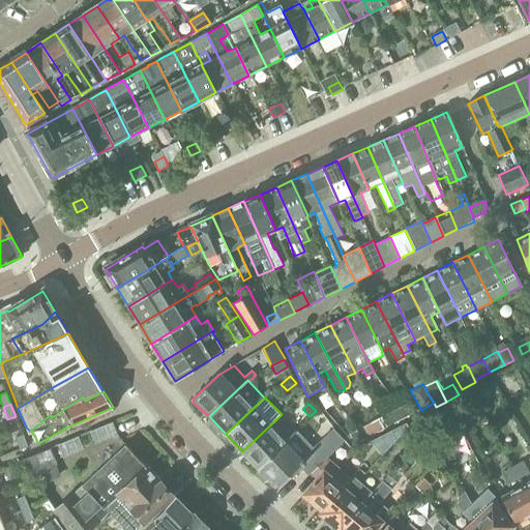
[(407,404),(400,408),(405,418),(412,414),(407,404)]
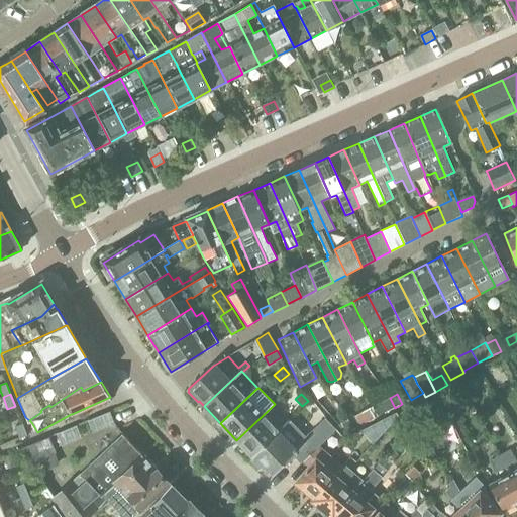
[(448,420),(438,397),(419,418),(436,434),(448,420)]
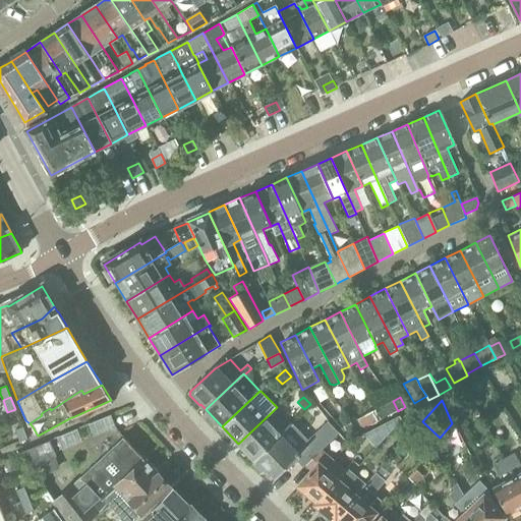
[(383,418),(398,411),(393,401),(378,408),(383,418)]
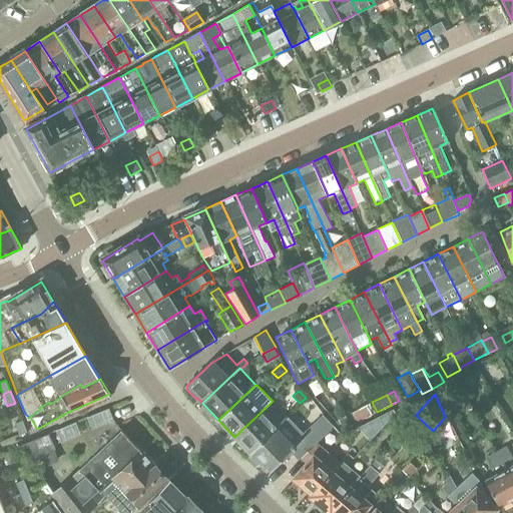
[(410,421),(427,402),(421,395),(404,403),(398,410),(410,421)]
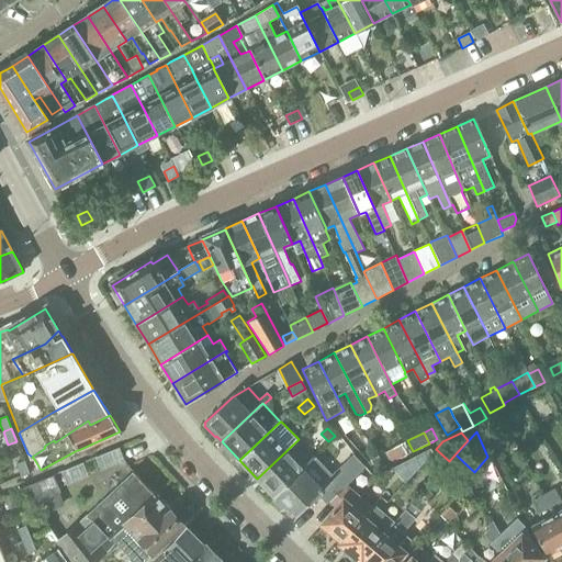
[(274,497),(314,460),(316,458),(299,439),(257,479),(274,497)]
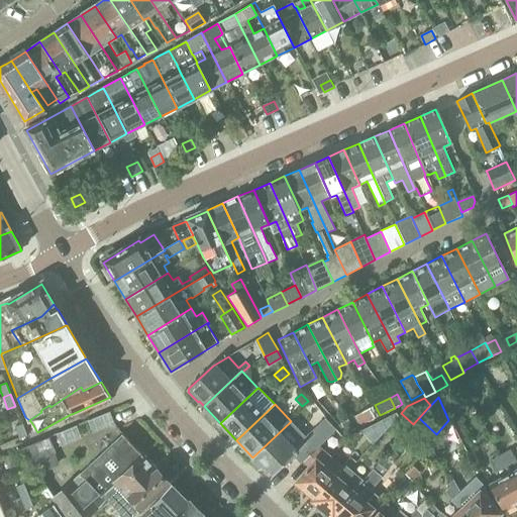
[(367,422),(380,415),(375,405),(362,412),(367,422)]
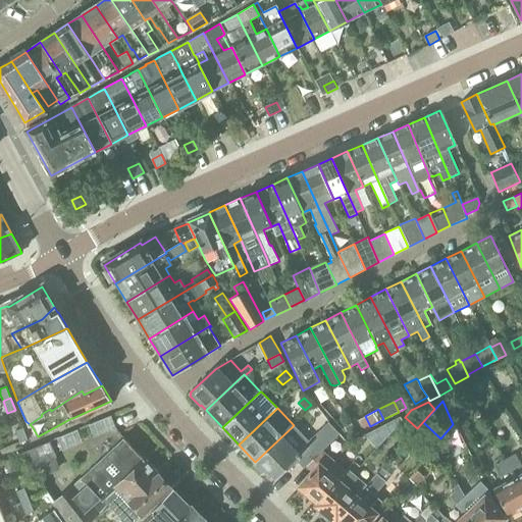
[(363,430),(370,426),(365,416),(358,420),(363,430)]
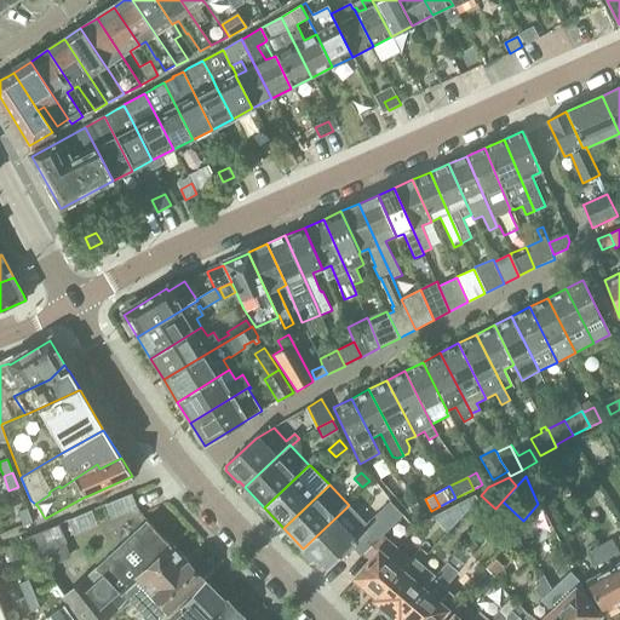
[(451,507),(460,520),(478,499),(476,494),(451,507)]
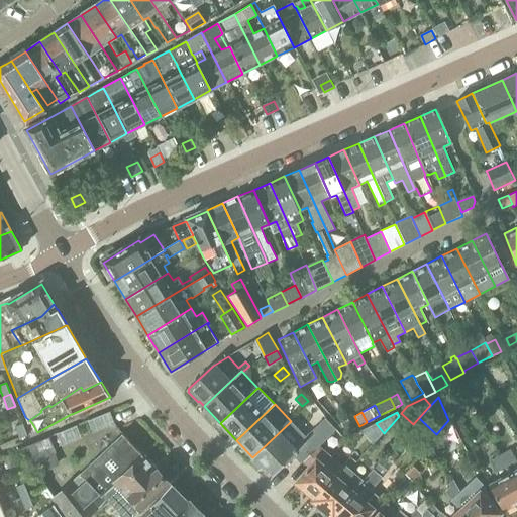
[(334,420),(339,427),(341,425),(345,431),(353,428),(349,420),(346,421),(341,415),(334,420)]
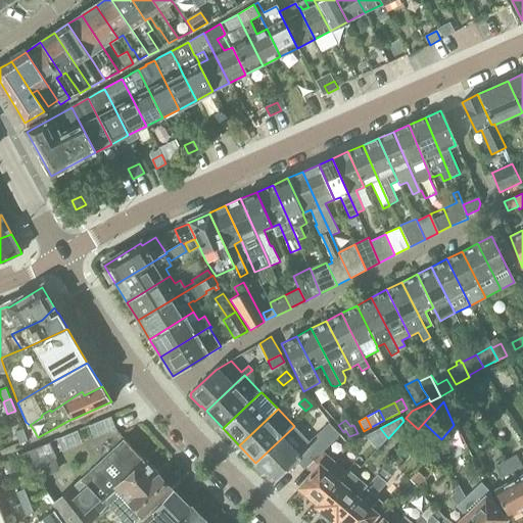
[(324,452),(341,435),(331,425),(312,443),(321,453),(306,468),(313,473),(299,488),(301,490),(303,493),(307,496),(311,497),(319,505),(346,472),(324,452)]
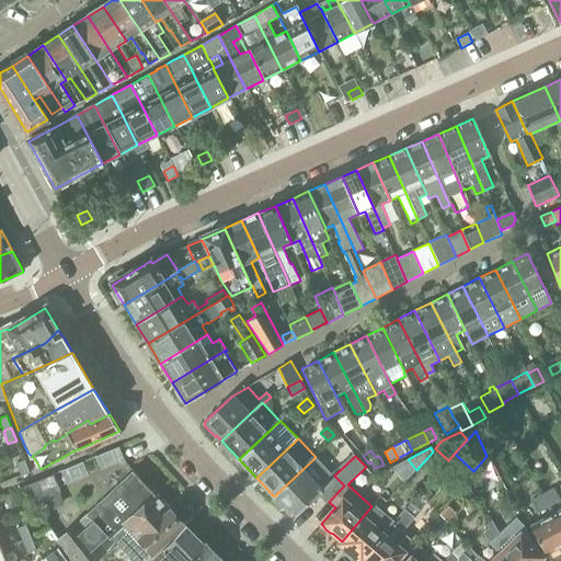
[(30,472),(24,459),(15,464),(21,476),(30,472)]
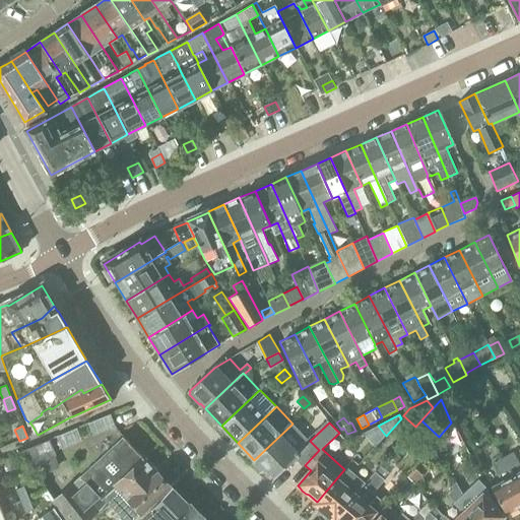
[(296,453),(307,443),(290,426),(254,460),(255,461),(253,462),(262,471),(263,469),(270,477),(282,466),(285,469),(299,457),(296,453)]
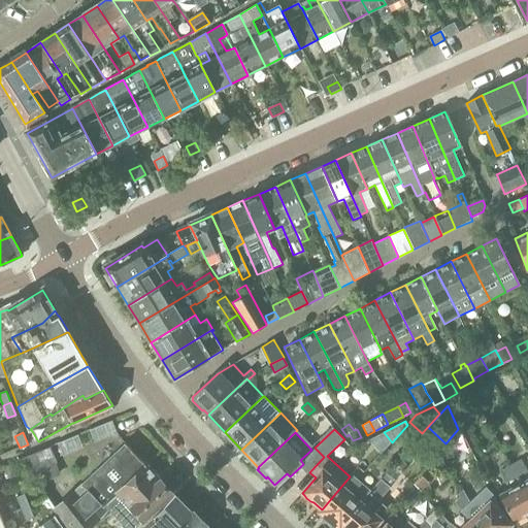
[(146,465),(126,442),(56,508),(69,527),(87,527),(96,519),(93,516),(131,480),(146,465)]
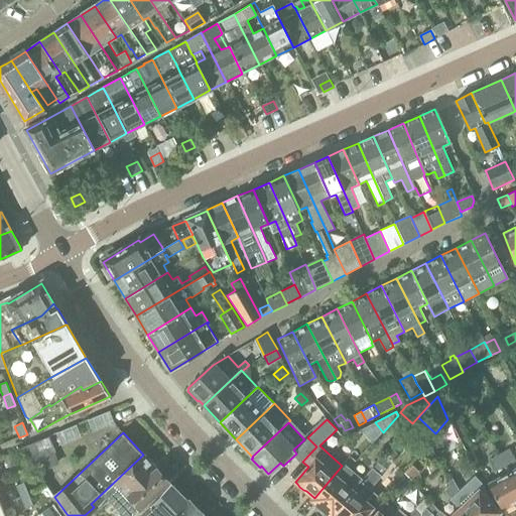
[(39,475),(61,466),(56,454),(57,453),(51,435),(20,448),(39,475)]
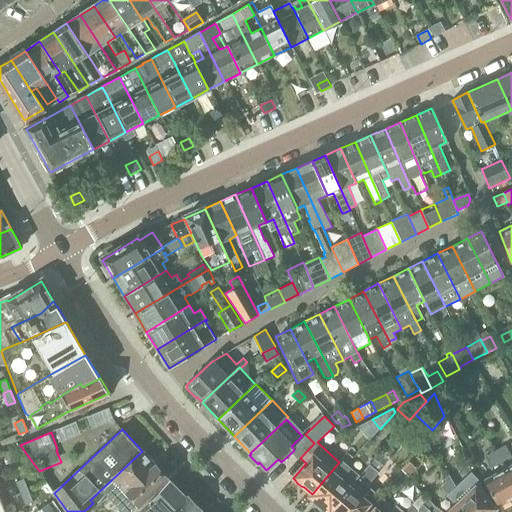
[(497,451),(502,462),(503,461),(511,457),(506,446),(497,451)]
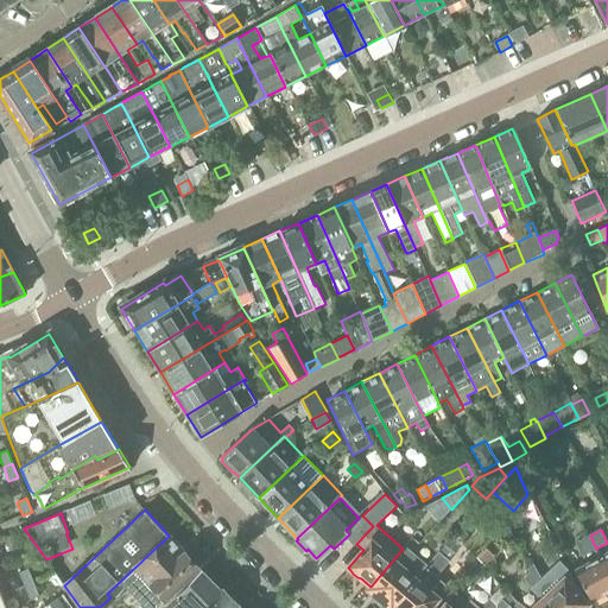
[(11,551),(20,548),(14,533),(5,537),(11,551)]
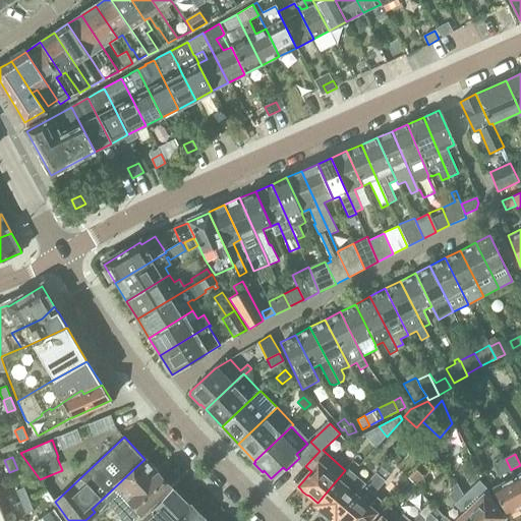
[(92,509),(95,512),(99,516),(109,506),(123,520),(133,520),(170,487),(168,484),(168,481),(164,476),(160,476),(145,459),(129,473),(92,509)]
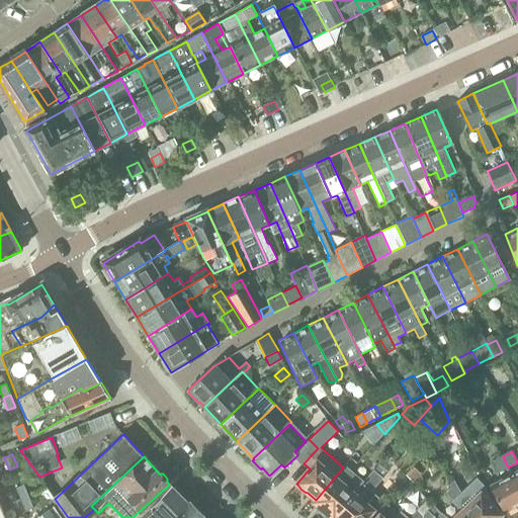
[(499,472),(508,467),(503,456),(494,461),(499,472)]
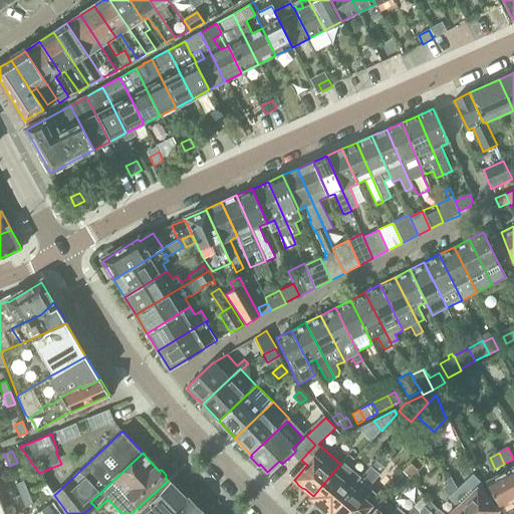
[(332,512),(333,513),(362,513),(375,500),(375,494),(368,488),(380,475),(378,473),(384,466),(377,459),(361,478),(332,512)]
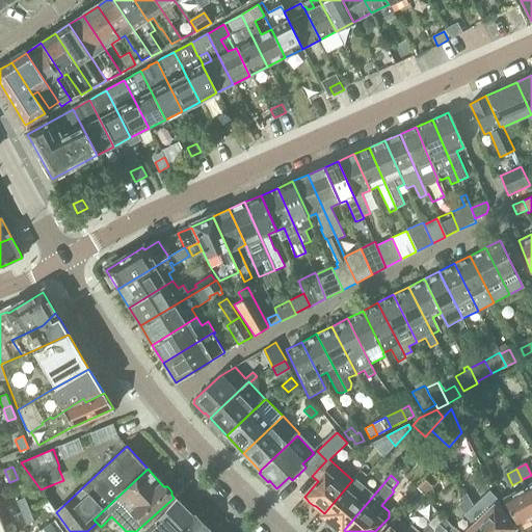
[(374,495),(355,478),(353,480),(352,480),(324,513),(322,515),(341,531),(342,531),(344,530),(374,495)]
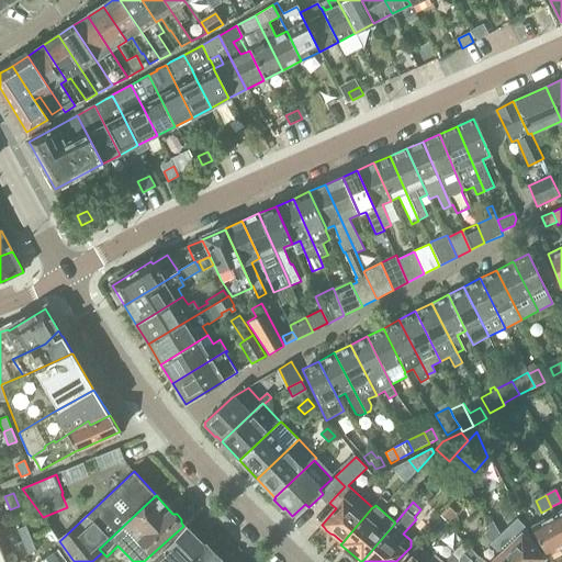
[(449,523),(458,514),(449,506),(440,515),(449,523)]
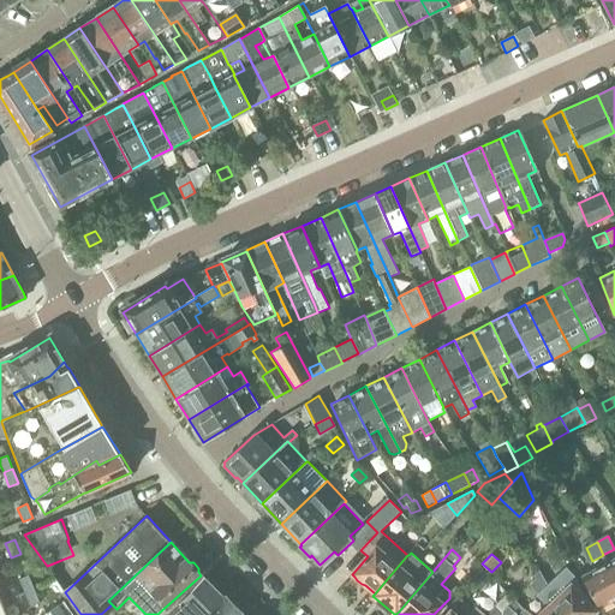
[(598,608),(614,598),(614,575),(608,562),(581,577),(598,608)]
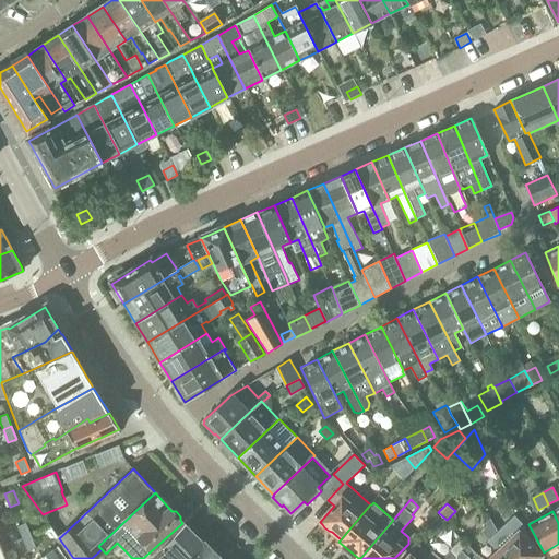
[(428,526),(438,535),(447,525),(437,516),(428,526)]
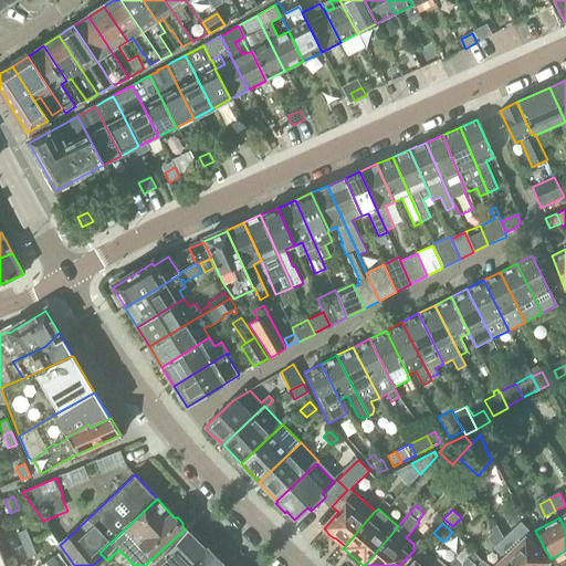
[(521,523),(504,538),(496,525),(491,531),(493,533),(488,538),(506,558),(513,565),(546,565),(547,563),(526,540),(532,534),(521,523)]
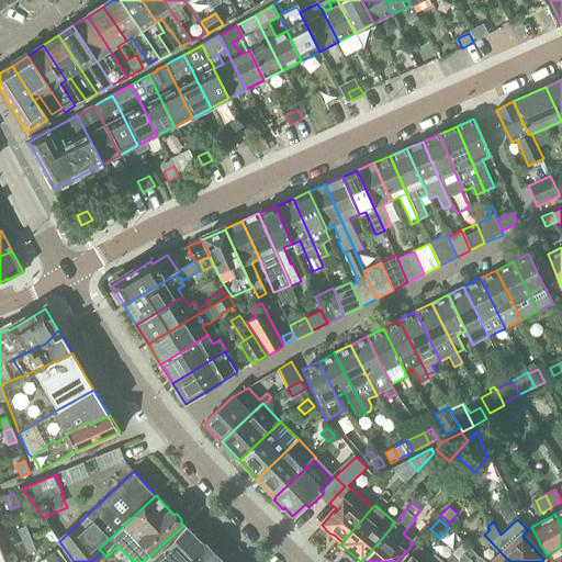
[(18,529),(22,541),(31,538),(26,525),(18,529)]
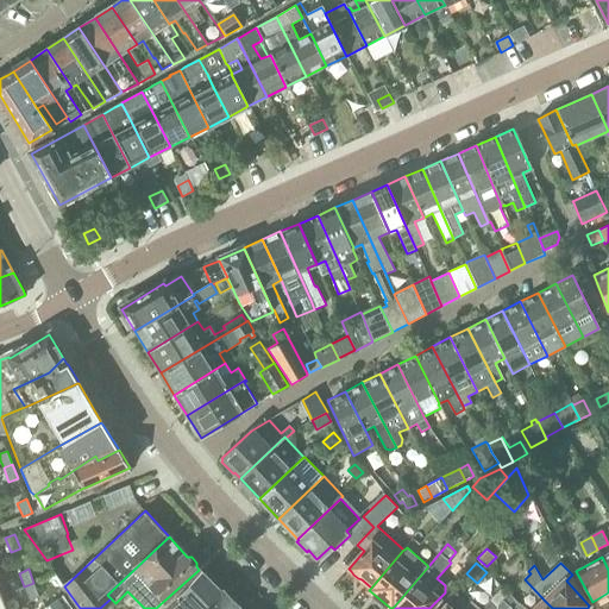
[(202,573),(169,607),(170,608),(206,608),(221,594),(202,573)]
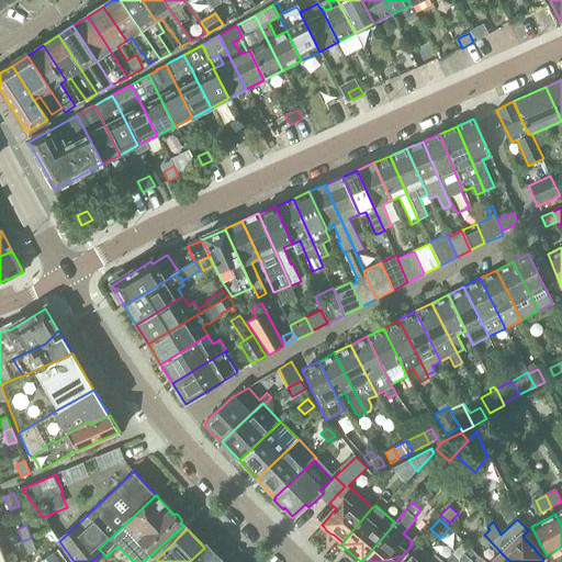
[(36,551),(31,538),(22,541),(27,554),(36,551)]
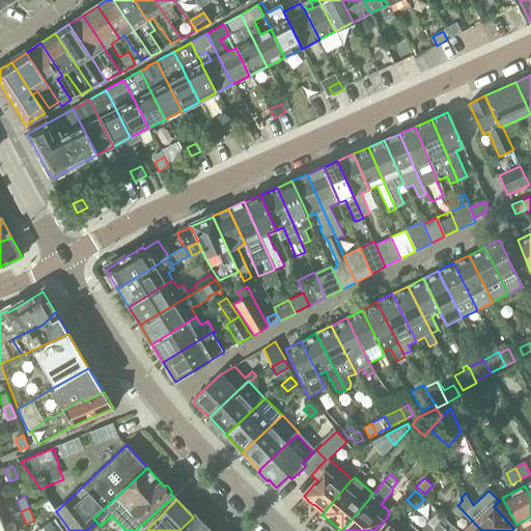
[(467,530),(458,530),(453,527),(439,512),(432,518),(445,530),(481,530),(475,524),(467,530)]
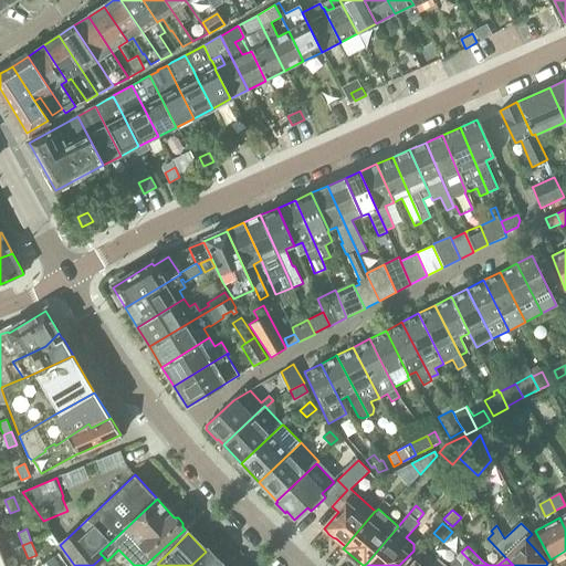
[(191,565),(220,565),(219,565),(218,563),(218,559),(211,553),(208,553),(207,552),(206,552),(191,565)]
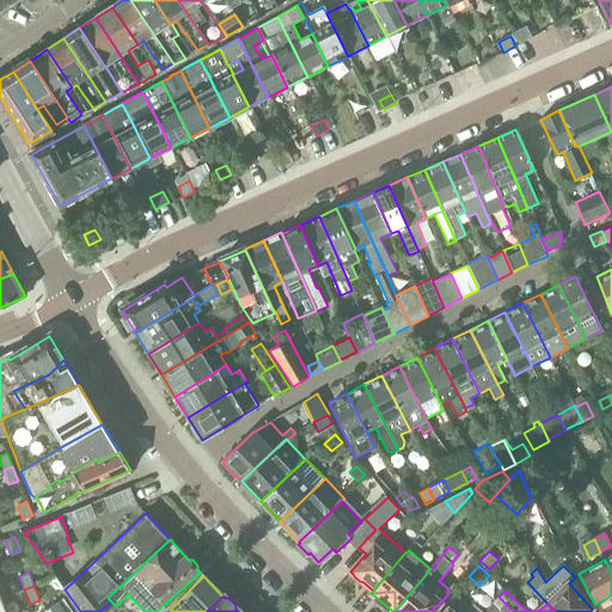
[(513,611),(499,597),(493,603),(500,610),(499,611),(513,611)]
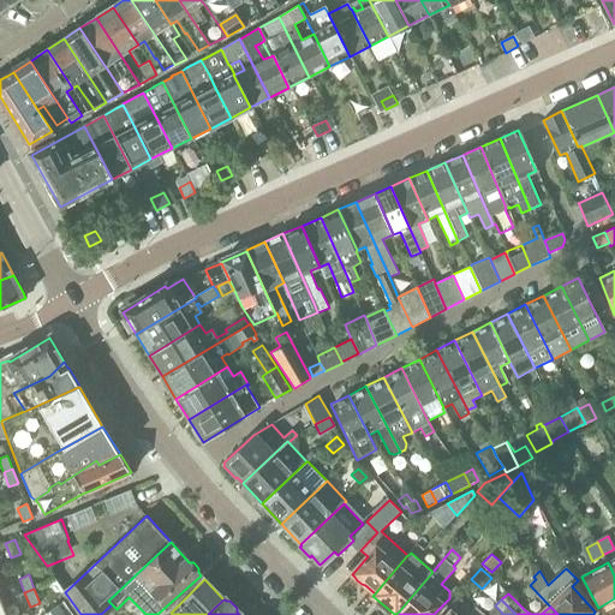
[(46,614),(71,614),(70,613),(71,611),(64,602),(46,614)]
